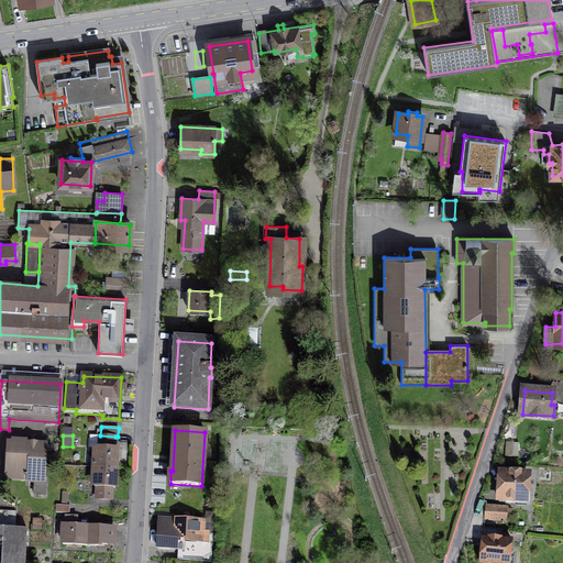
[(117,449),(114,449),(116,437),(100,435),(92,435),(90,438),(89,448),(97,448),(96,467),(116,468),(117,449)]
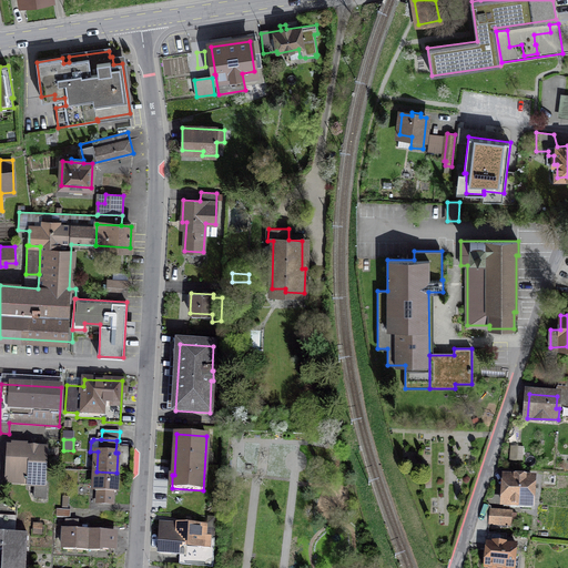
[(11,448),(9,482),(29,483),(29,485),(36,485),(34,498),(46,499),(47,485),(43,485),(44,449),(11,448)]
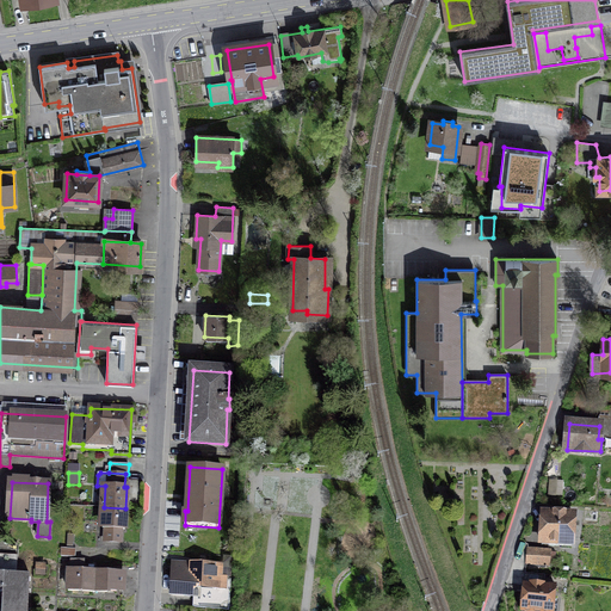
[(125,508),(104,507),(103,528),(110,529),(110,542),(121,542),(122,529),(124,529),(125,508)]
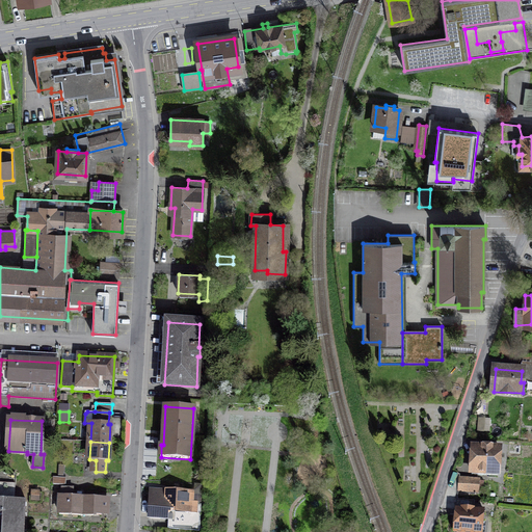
[(499,451),(473,449),(472,471),(498,472),(499,451)]
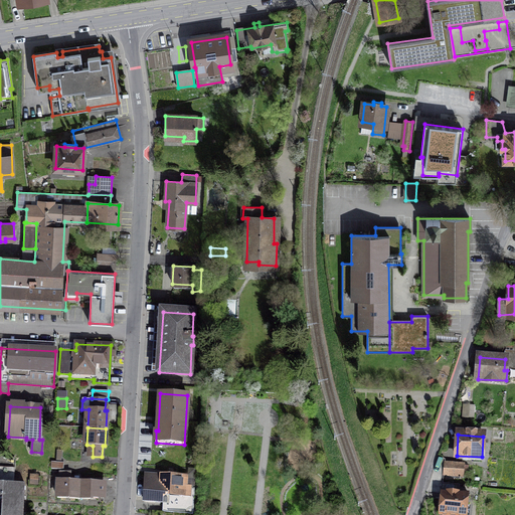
[(468,466),(445,464),(444,474),(467,476),(468,466)]
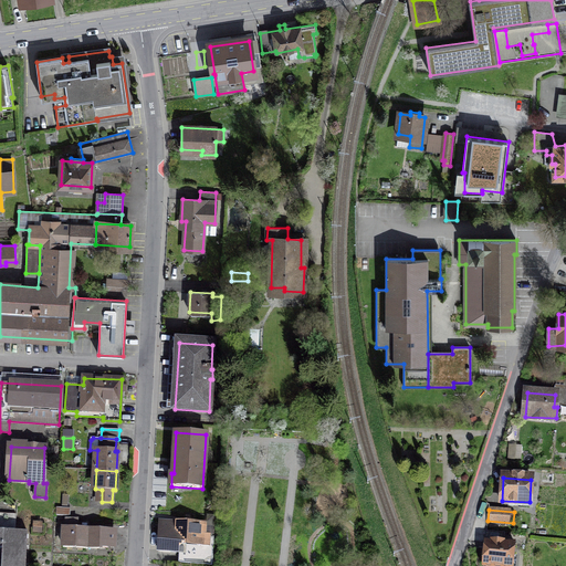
[(17,514),(0,513),(0,530),(16,531),(17,514)]
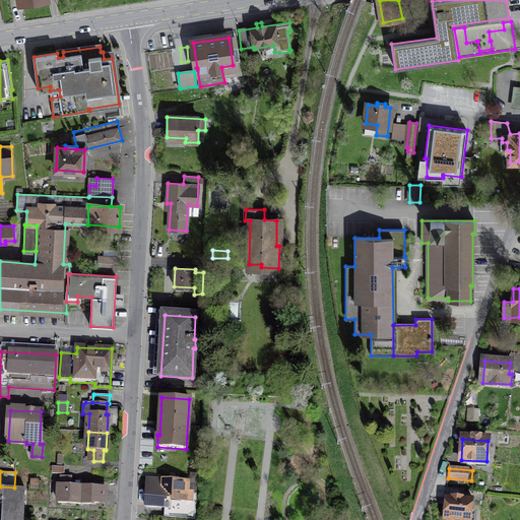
[(70,476),(60,475),(60,484),(59,484),(58,503),(91,504),(91,498),(105,499),(105,491),(91,490),(92,486),(70,485),(70,476)]
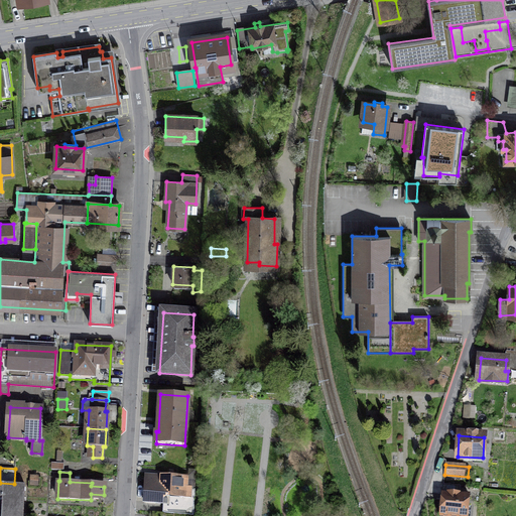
[(168,503),(169,494),(181,495),(181,498),(190,498),(190,488),(186,487),(186,478),(147,476),(145,502),(168,503)]
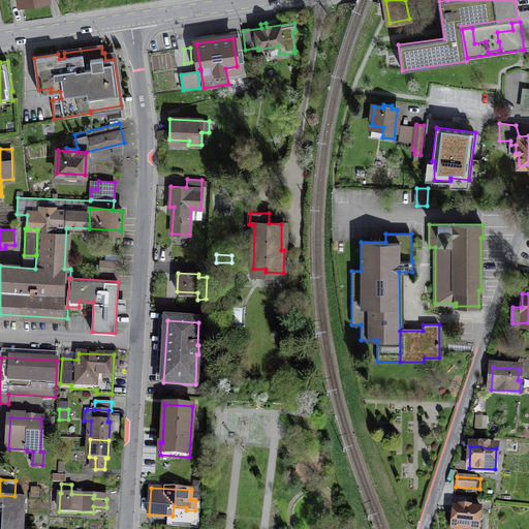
[(14,496),(0,495),(0,509),(2,510),(1,528),(24,528),(26,497),(14,496)]
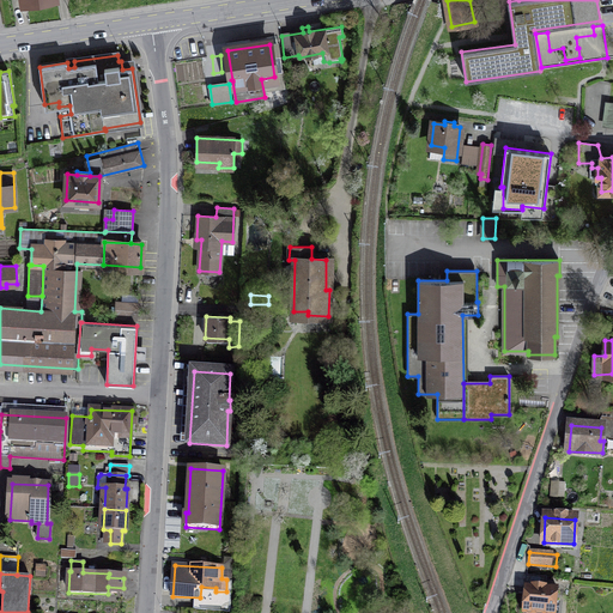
[(526,584),(523,612),(525,612),(554,612),(557,588),(526,584)]
